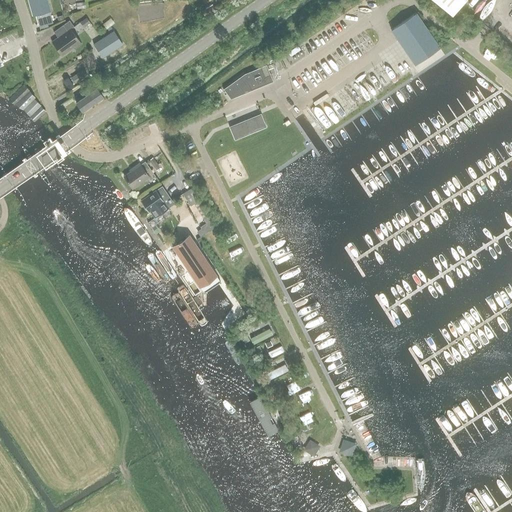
[(28,0),(33,16),(36,16),(39,27),(53,23),(49,11),(50,11),(46,0),(28,0)]
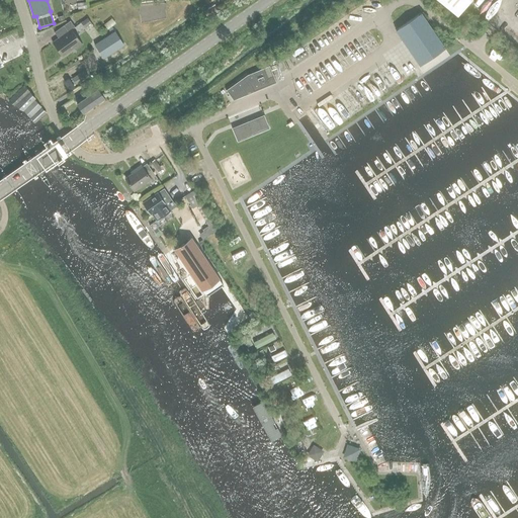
[(438,0),(456,14),(467,0),(438,0)]
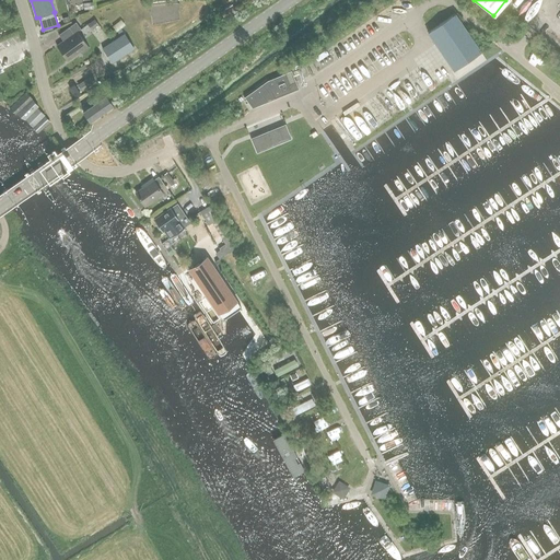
[(235,10),(232,6),(221,12),(223,18),(235,10)]
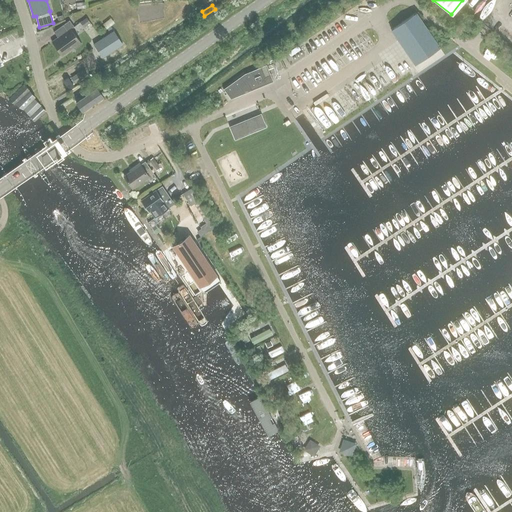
[(415,66),(440,50),(417,15),(392,31),(415,66)]
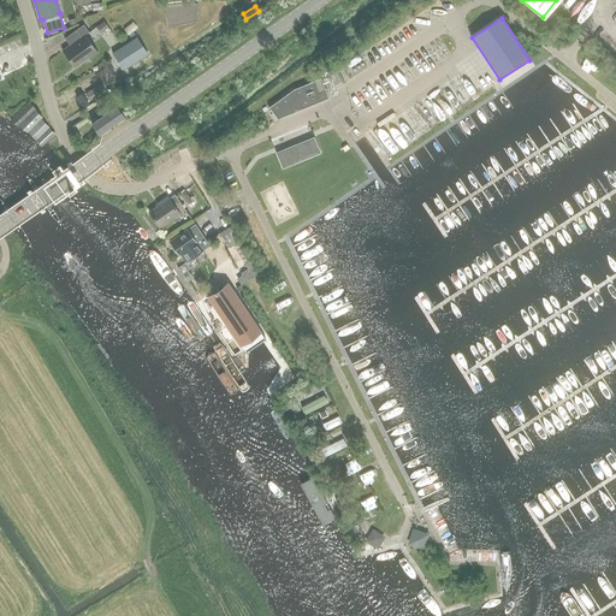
[(69,46),(61,51),(73,66),(87,57),(89,59),(98,53),(86,35),(89,33),(83,24),(64,39),(69,46)]
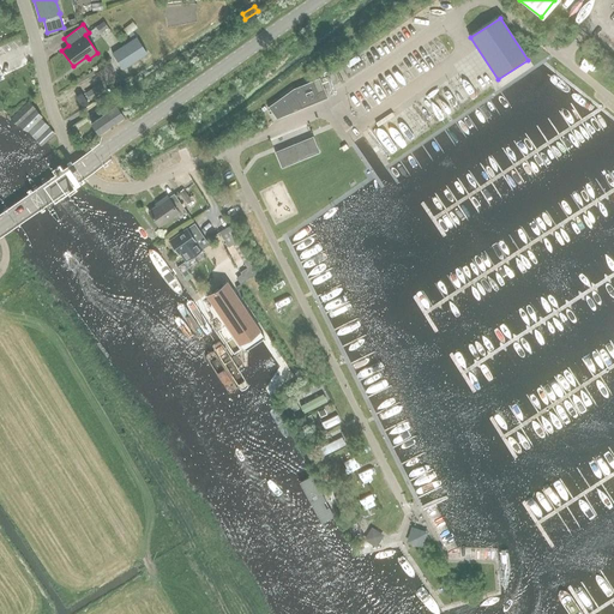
[(137,37),(112,53),(122,68),(127,66),(142,56),(146,53),(137,37)]
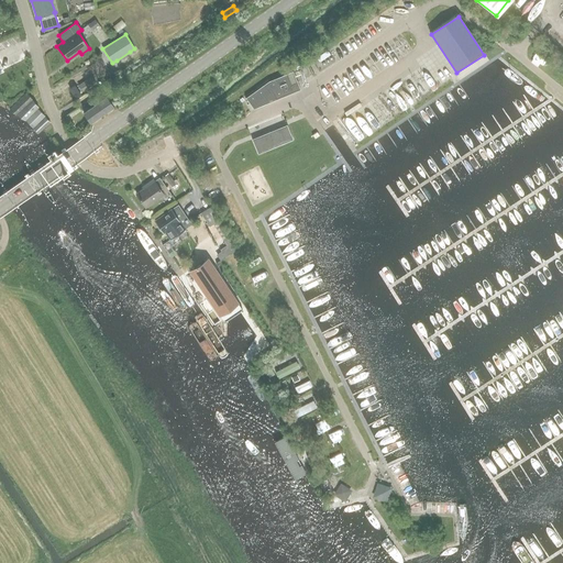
[(268,81),(245,98),(253,109),(254,109),(274,95),(276,100),(300,90),(301,90),(298,83),(294,72),(268,81)]
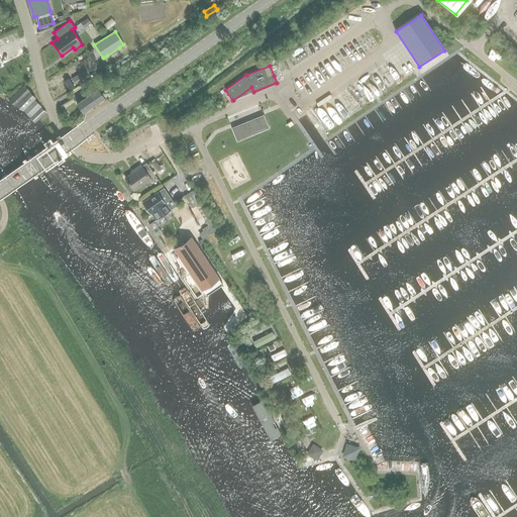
[(84,71),(72,78),(75,84),(87,77),(84,71)]
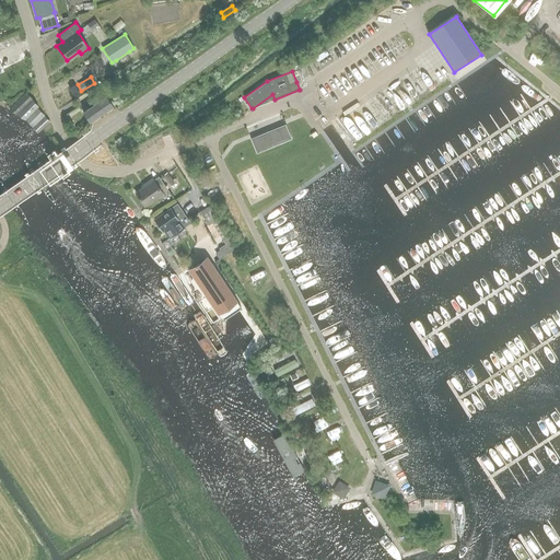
[(74,97),(80,94),(74,85),(69,89),(74,97)]
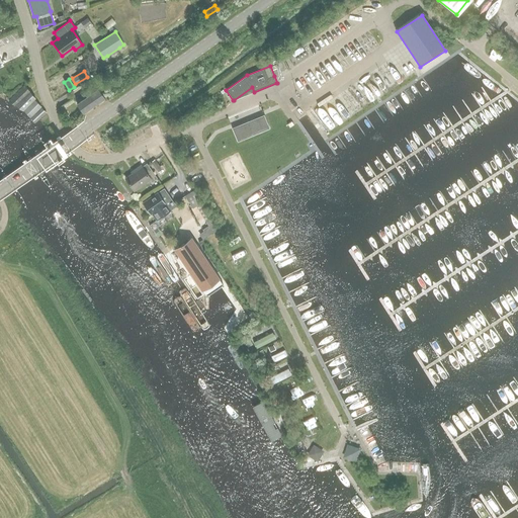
[(104,92),(105,91),(109,88),(105,83),(100,87),(104,92)]
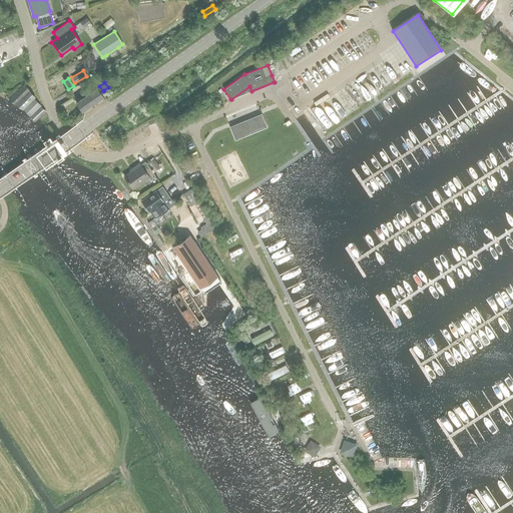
[(24,84),(8,99),(15,104),(29,90),(26,86),(24,84)]
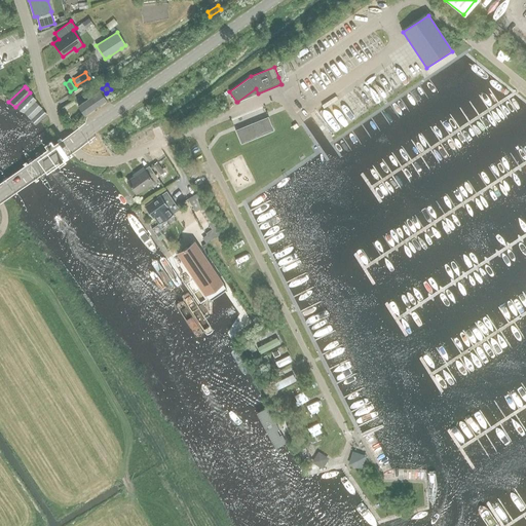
[(84,115),(105,100),(99,91),(78,106),(84,115)]
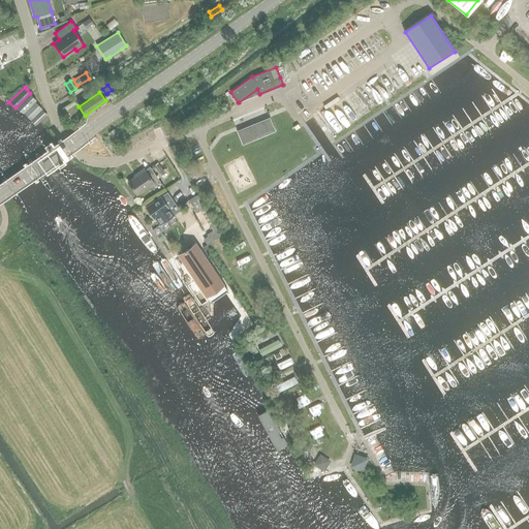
[(24,113),(35,102),(36,101),(30,93),(16,107),(24,113)]
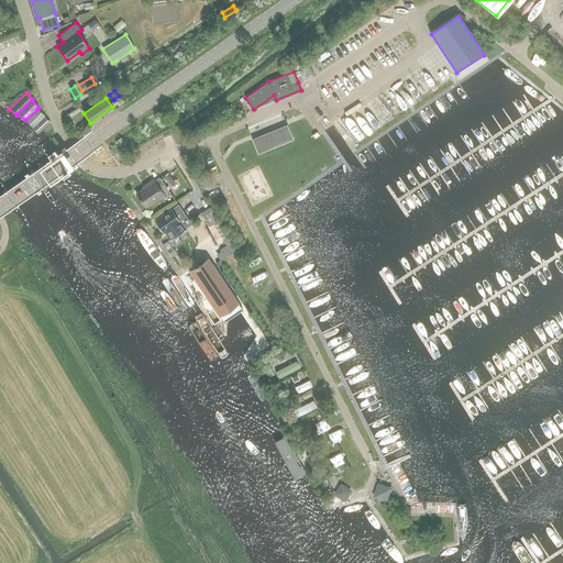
[(45,116),(37,109),(25,120),(29,124),(32,128),(45,116)]
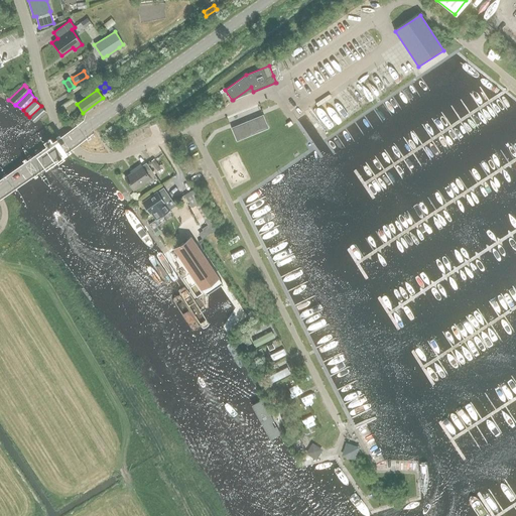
[(38,119),(45,112),(41,107),(30,118),(34,122),(38,119)]
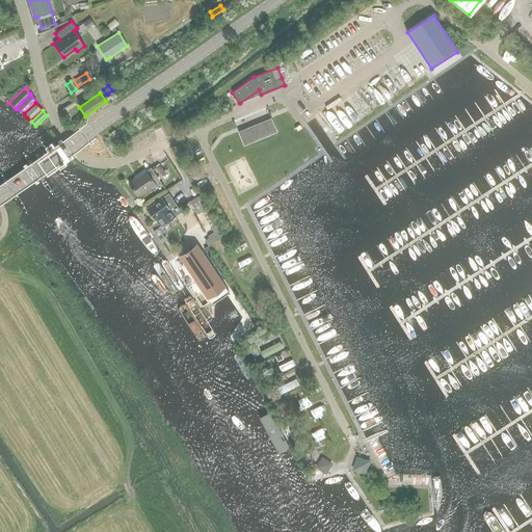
[(238,131),(243,145),(244,145),(243,142),(275,130),(276,132),(271,117),(270,118),(239,132),(238,131)]
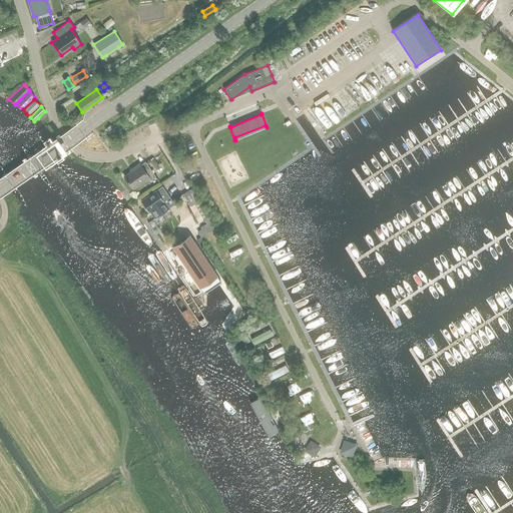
[(149,160),(155,169),(158,167),(152,158),(149,160)]
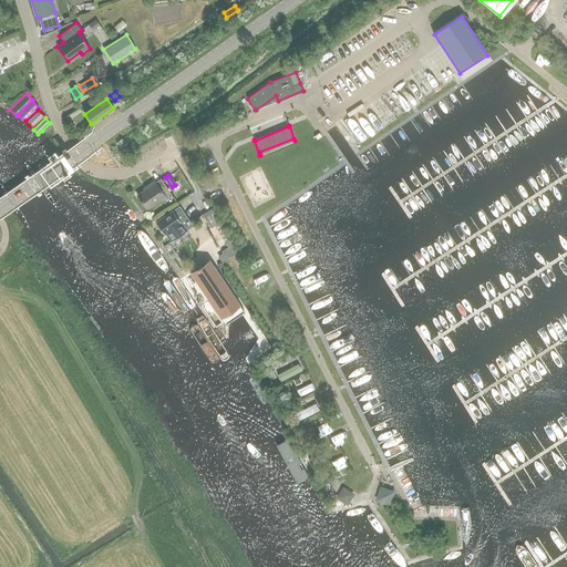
[(205,191),(215,185),(212,179),(202,184),(205,191)]
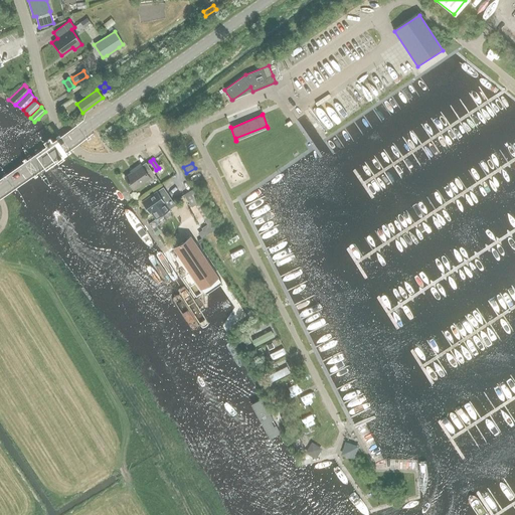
[(144,171),(140,165),(134,169),(135,170),(125,177),(133,189),(149,178),(151,181),(156,177),(149,167),(144,171)]
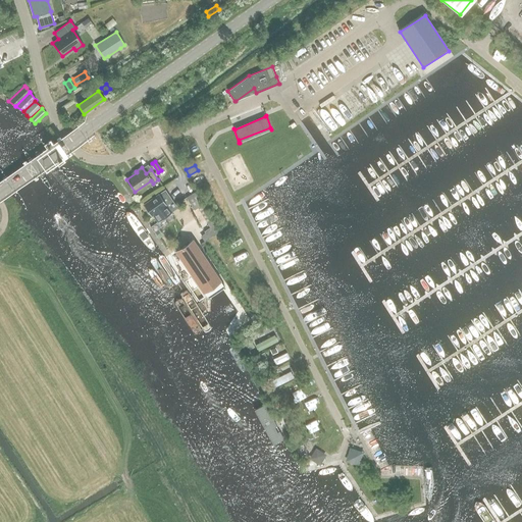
[(196,190),(205,185),(203,179),(193,185),(196,190)]
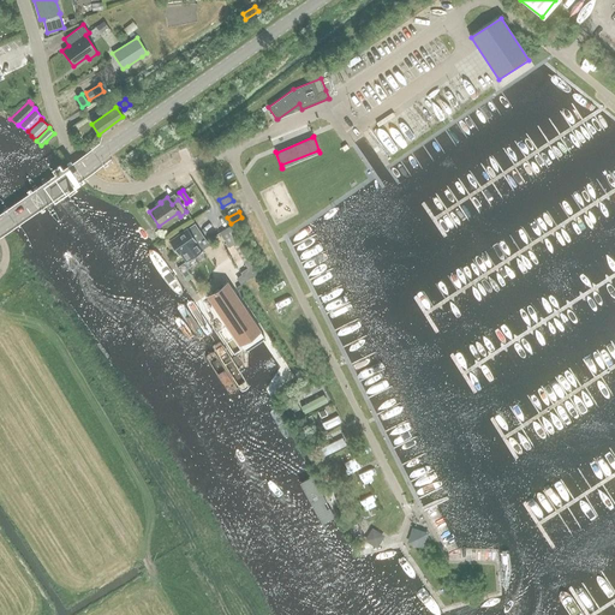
[(206,243),(193,226),(187,230),(169,242),(178,254),(180,252),(186,262),(198,255),(198,254),(203,250),(201,246),(206,243)]
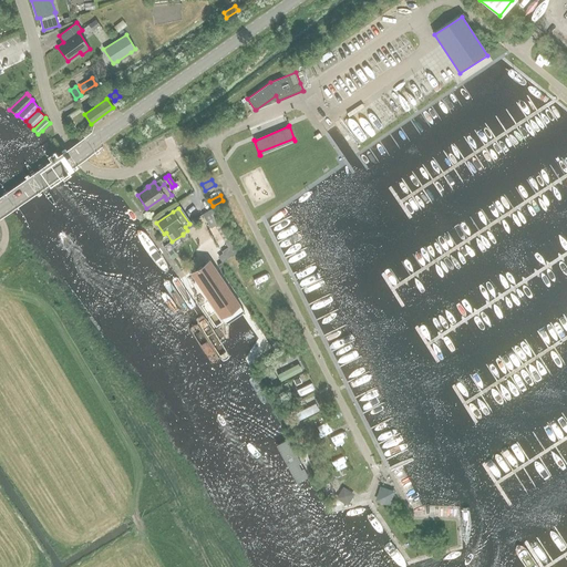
[(214,225),(219,220),(213,209),(206,213),(214,225)]
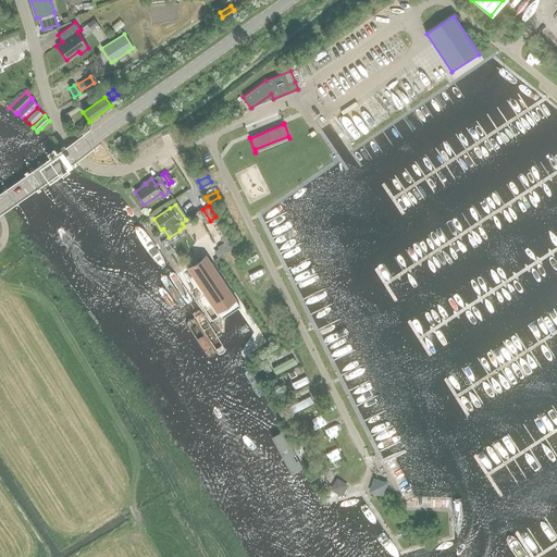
[(218,258),(233,247),(234,246),(230,239),(218,247),(219,248),(214,251),(218,258)]
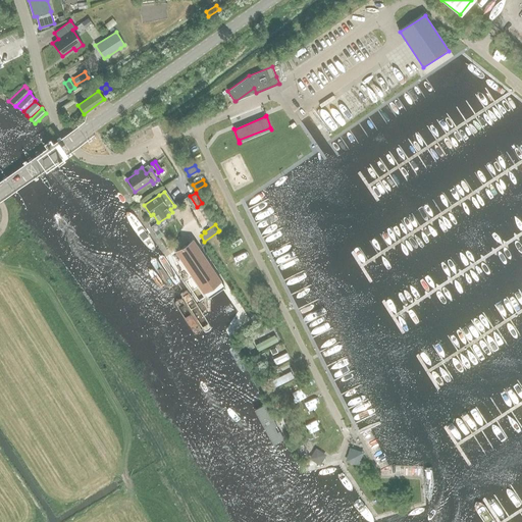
[(191,241),(174,252),(204,297),(208,295),(220,286),(221,285),(191,241)]
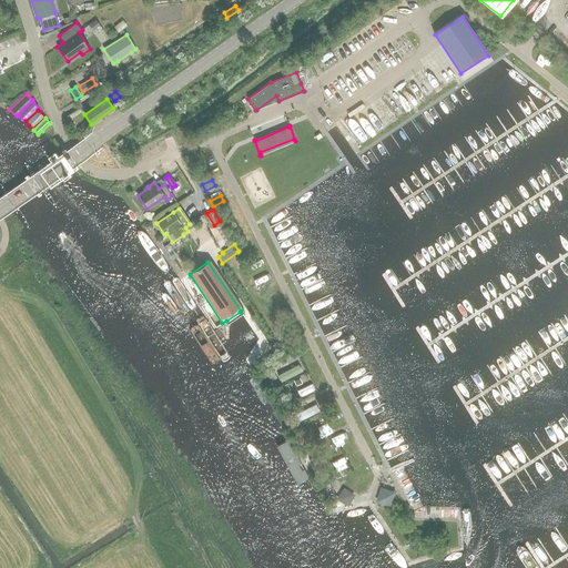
[(223,324),(209,302),(201,307),(215,330),(223,324)]
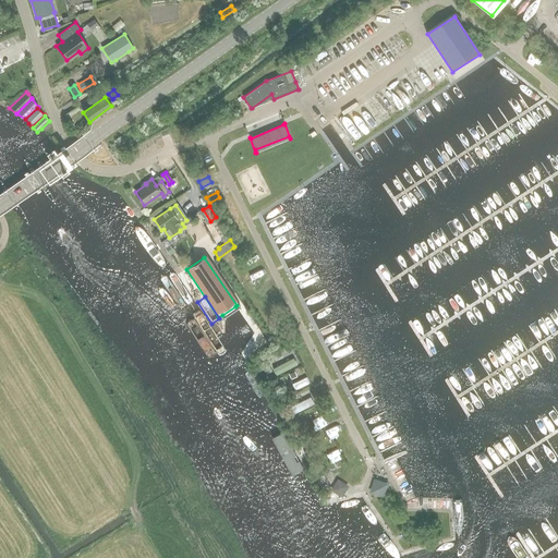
[(295,355),(274,364),(277,371),(299,362),(295,355)]
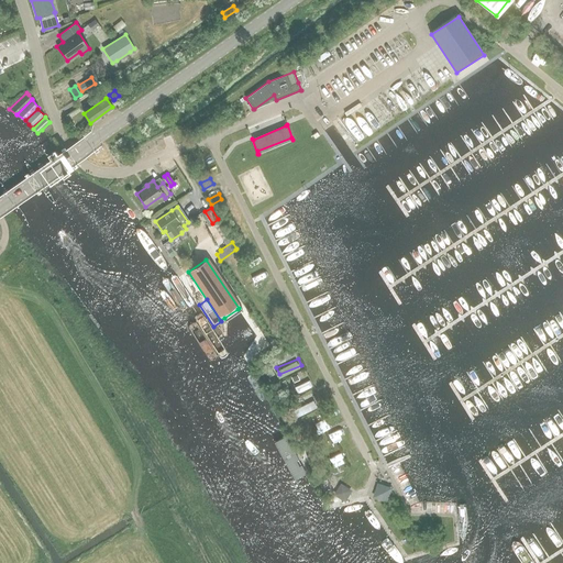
[(299,393),(315,384),(310,377),(296,385),(299,393)]
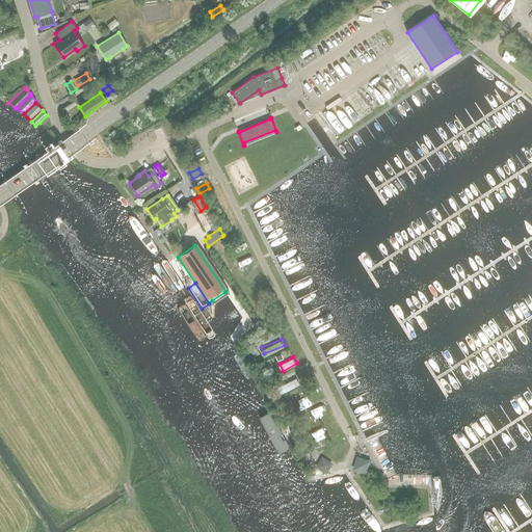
[(281,393),(301,384),(298,376),(277,384),(281,393)]
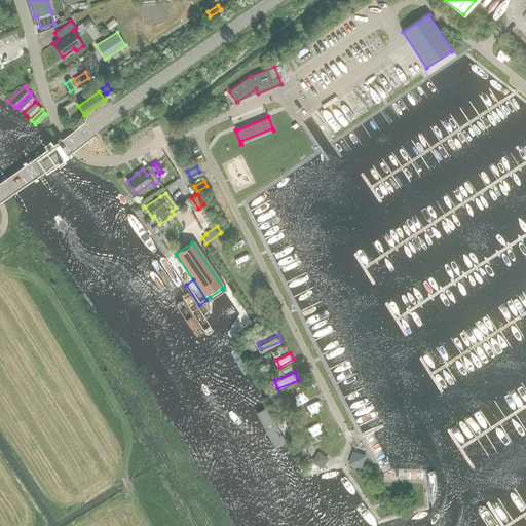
[(290,445),(267,402),(251,410),(273,452),(290,445)]
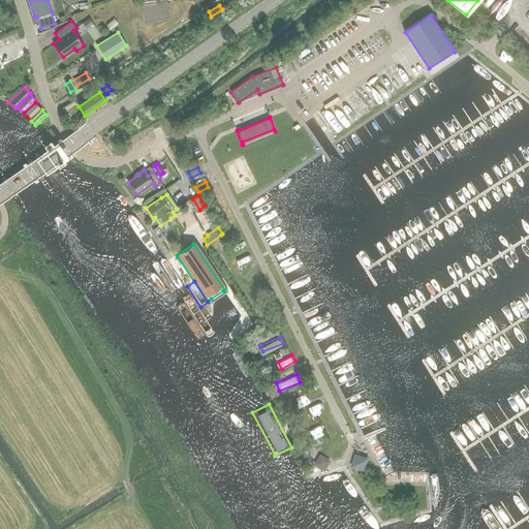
[(292,434),(301,430),(298,424),(289,428),(292,434)]
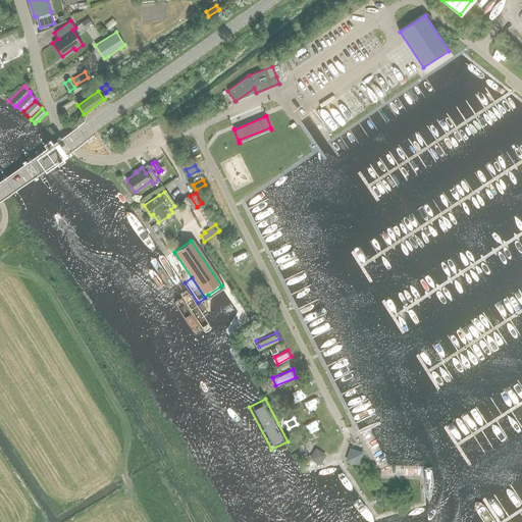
[(355,463),(360,461),(361,456),(359,452),(354,450),(350,452),(348,457),(350,462),(355,463)]
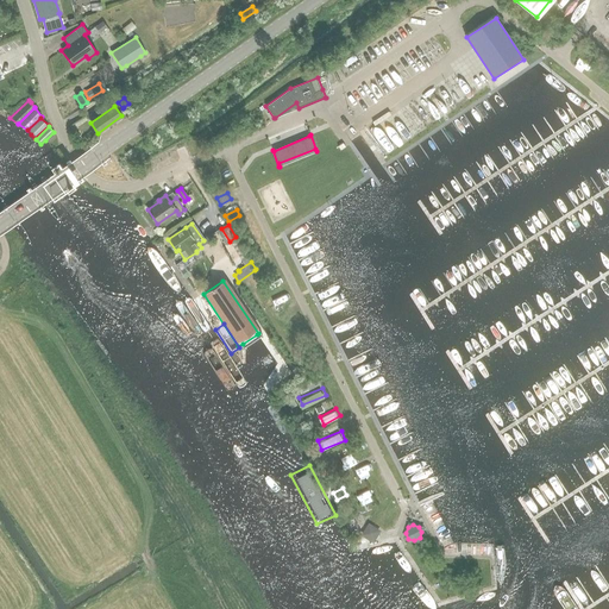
[(369,539),(375,538),(377,534),(376,529),(371,526),(366,527),(364,532),(365,537),(366,538),(369,539)]
